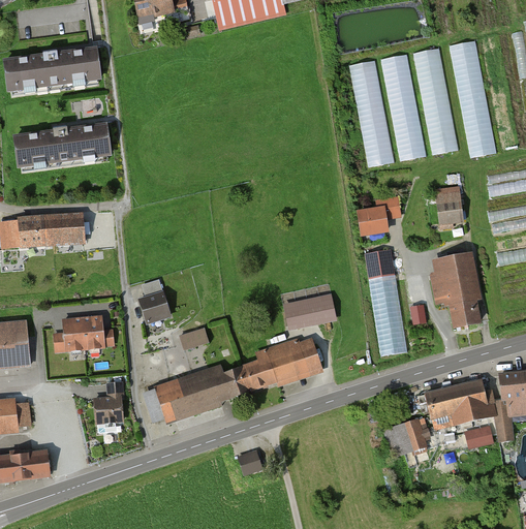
[(174,0),(136,0),(142,23),(178,13),(174,0)]
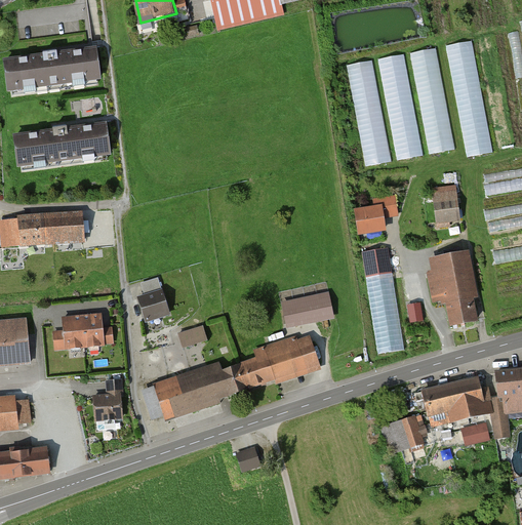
[(466,157),(492,152),(472,40),(445,45),(466,157)]
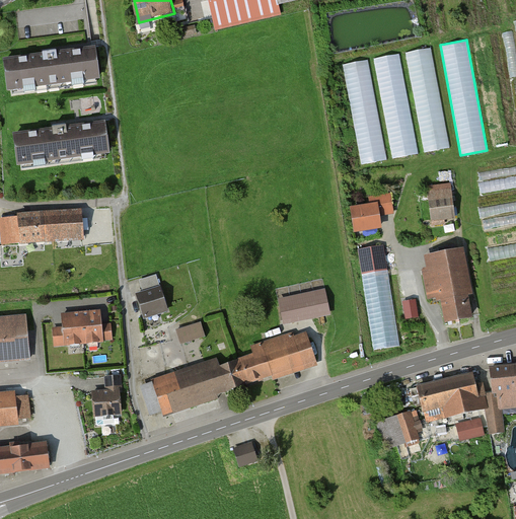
[(407,51),(421,152),(447,148),(432,48),(407,51)]
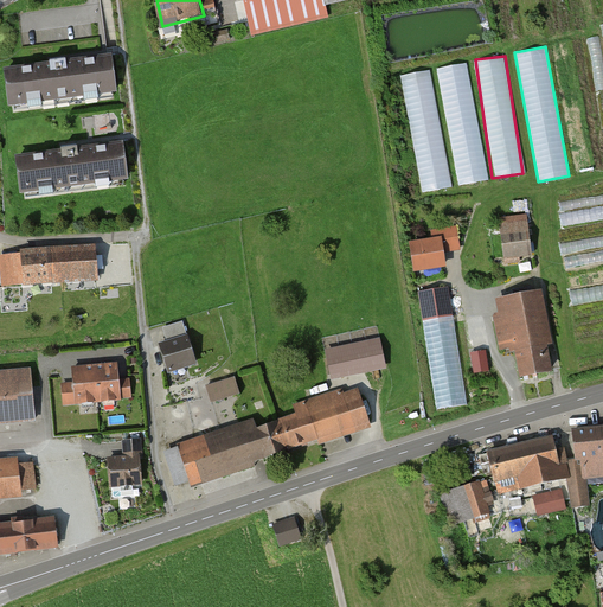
[(108,59),(0,74),(0,83),(4,112),(113,97),(108,59)]
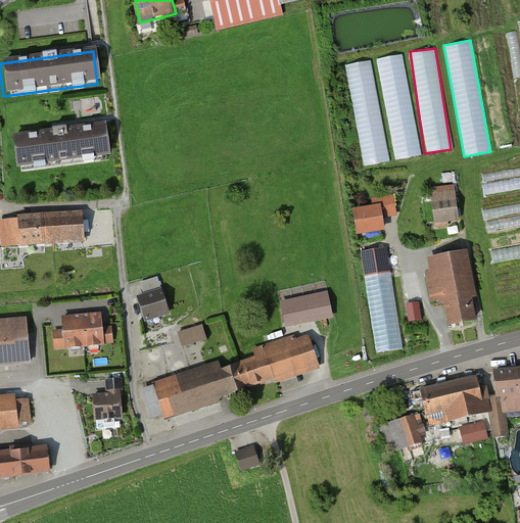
[(403,54),(377,58),(393,159),(419,155),(403,54)]
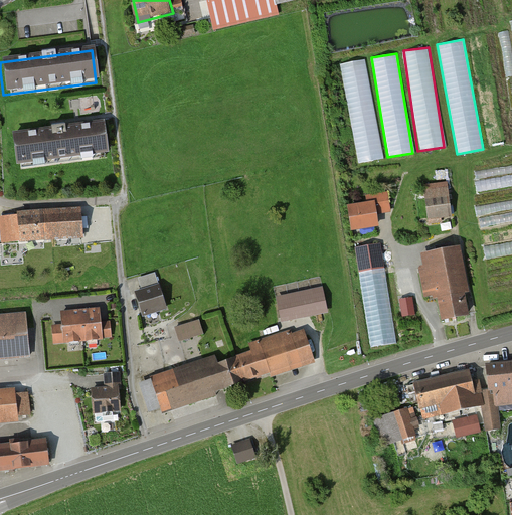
[(364,59),(339,63),(357,163),(382,159),(364,59)]
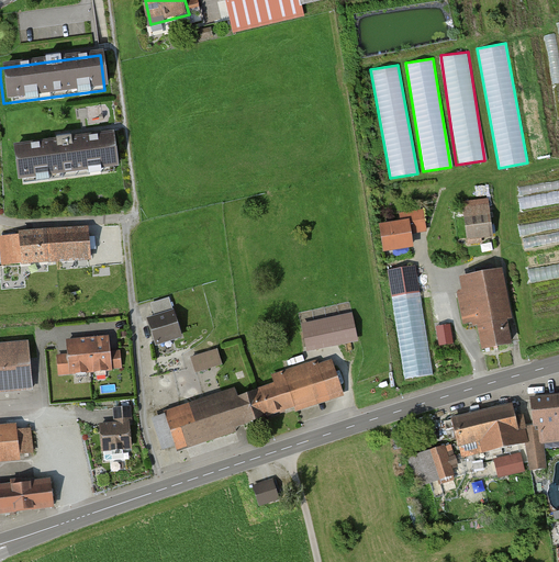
[(110,137),(11,149),(15,186),(114,173),(110,137)]
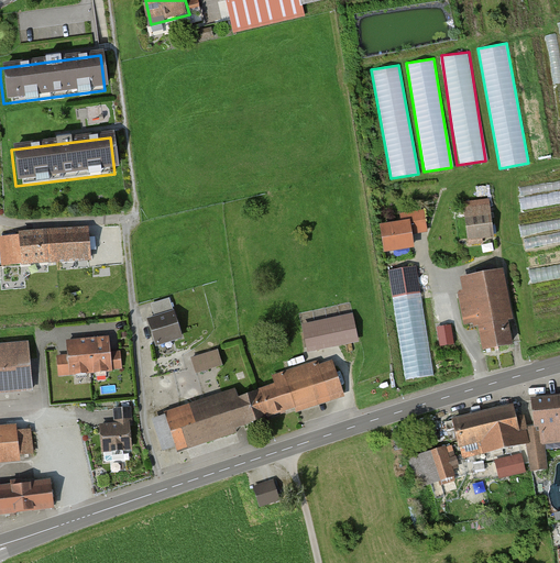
[(462,200),(468,242),(496,238),(491,197),(462,200)]
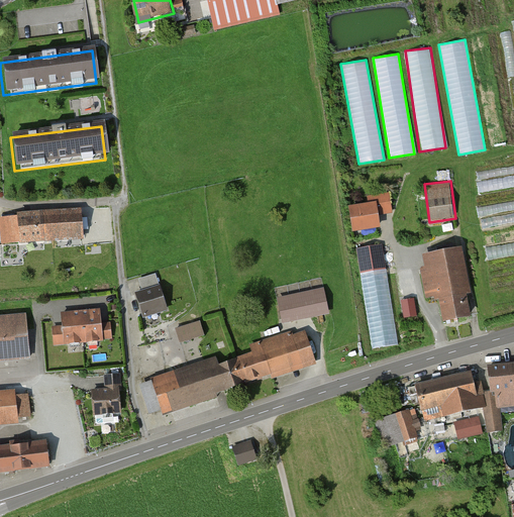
[(394,212),(391,191),(378,193),(381,213),(394,212)]
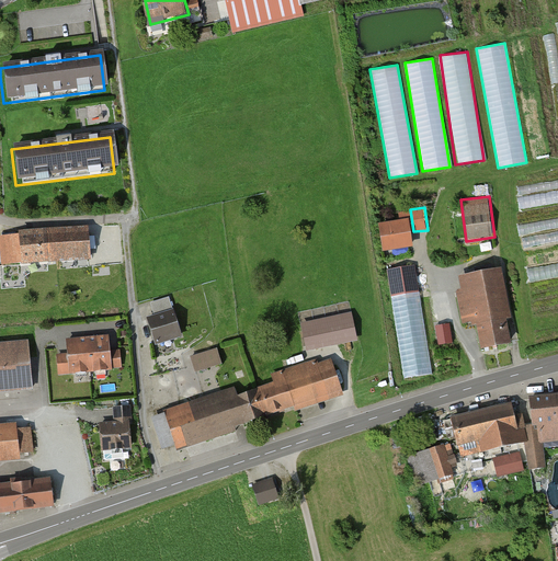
[(379,224),(383,250),(414,247),(411,219),(379,224)]
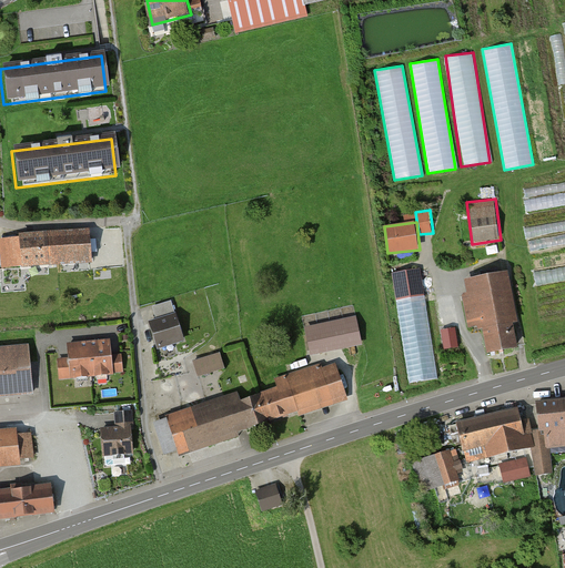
[(88,229),(19,233),(21,269),(90,264),(88,229)]
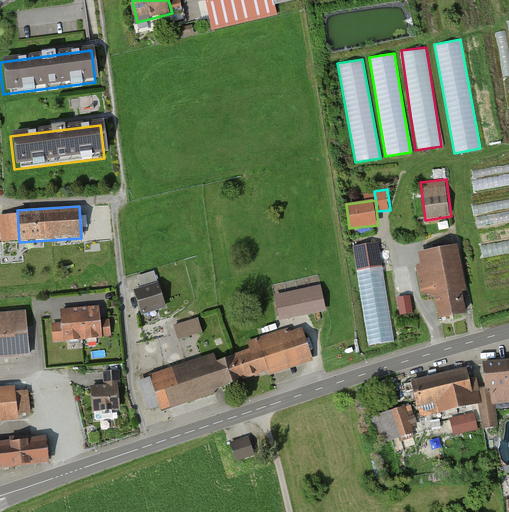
[(393,340),(377,242),(352,246),(368,343),(393,340)]
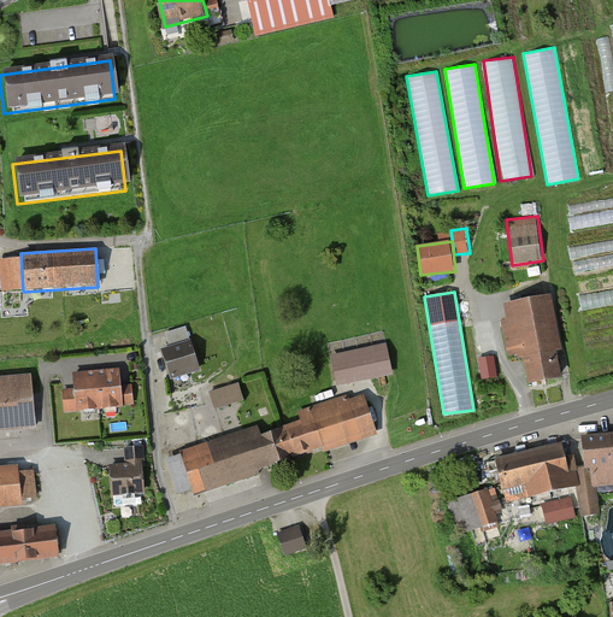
[(555,377),(538,293),(519,297),(520,303),(507,305),(511,321),(502,322),(508,353),(520,351),(528,382),(555,377)]
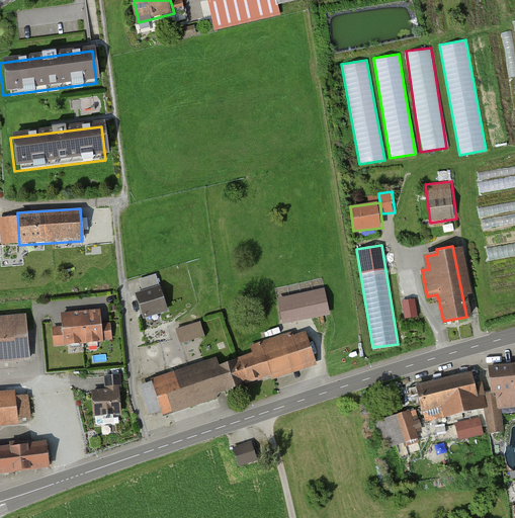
[(160,284),(135,292),(144,320),(169,312),(160,284)]
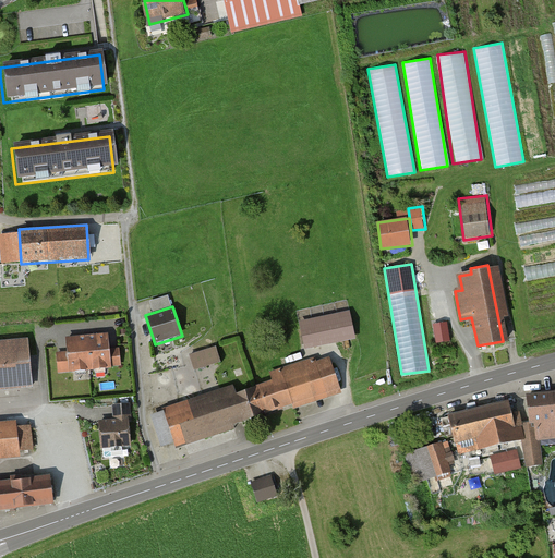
[(303,349),(354,339),(349,311),(298,320),(303,349)]
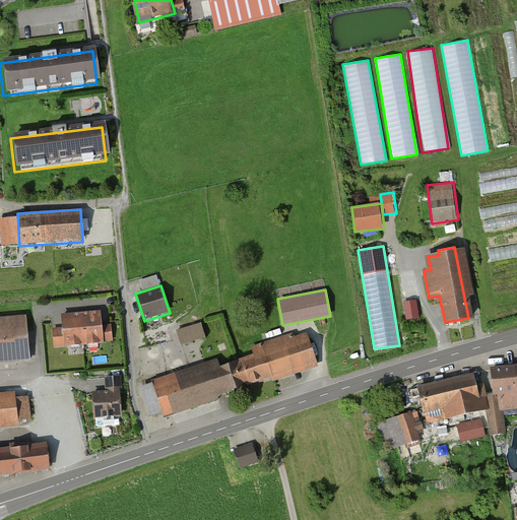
[(400,302),(405,321),(419,317),(414,298),(400,302)]
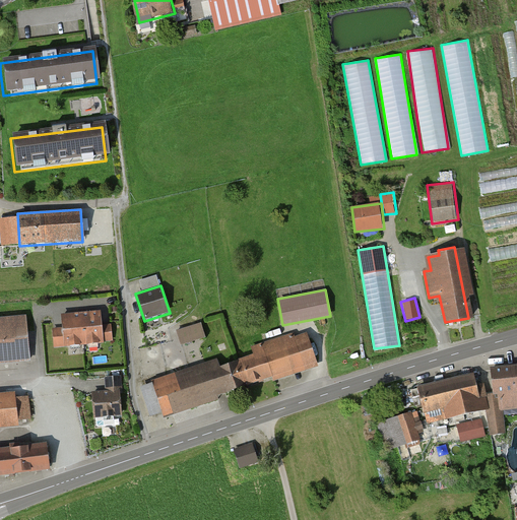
[(100,310),(62,315),(65,344),(104,339),(100,310)]
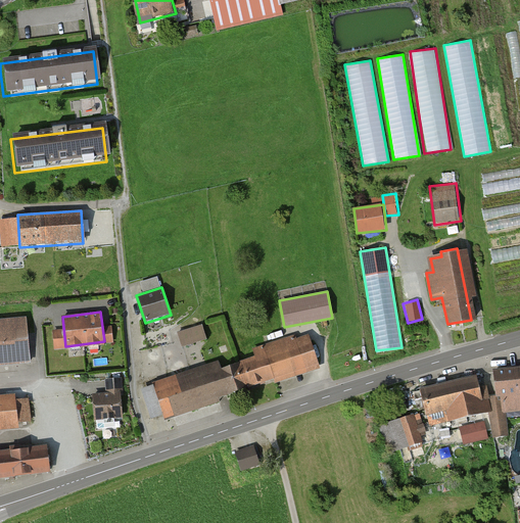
[(28,317),(0,319),(0,364),(32,362),(28,317)]
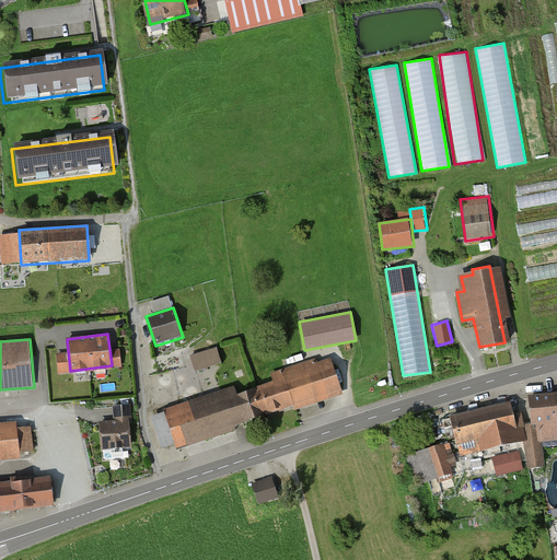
[(218,346),(181,358),(187,375),(224,363),(218,346)]
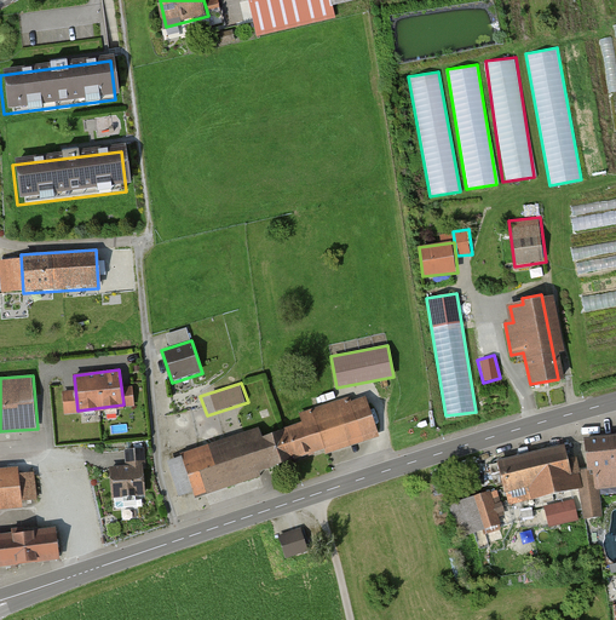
[(288,465),(380,435),(366,392),(274,423),(288,465)]
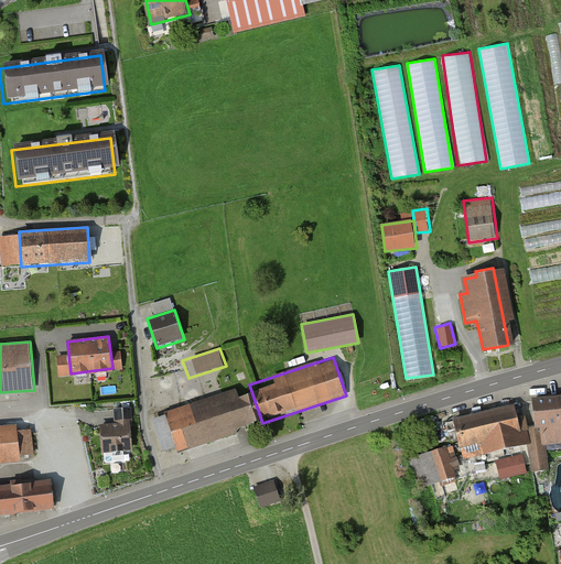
[(179,449),(262,423),(249,384),(166,411),(179,449)]
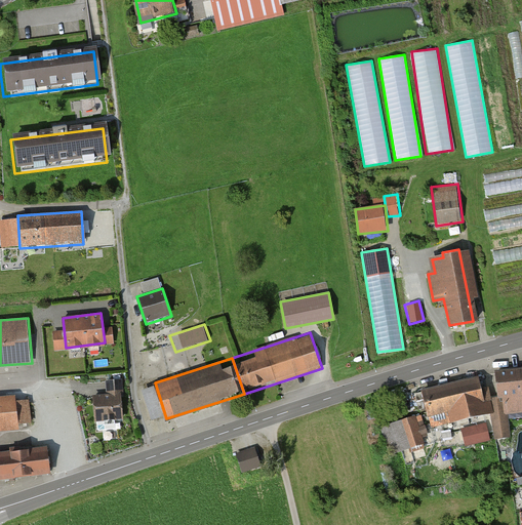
[(521,370),(494,373),(498,400),(489,401),(493,436),(507,434),(505,413),(521,411),(520,395),(521,394),(521,370)]
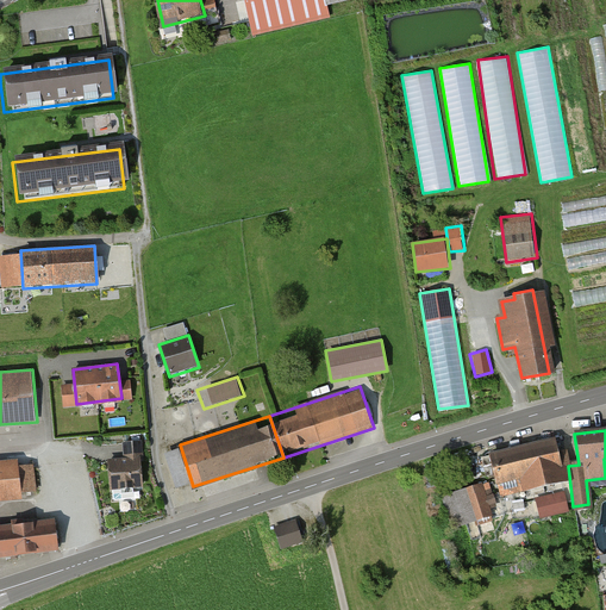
[(553,441),(479,458),(483,477),(492,474),(494,484),(519,478),(523,491),(568,480),(564,466),(566,466),(563,452),(555,454),(553,441)]
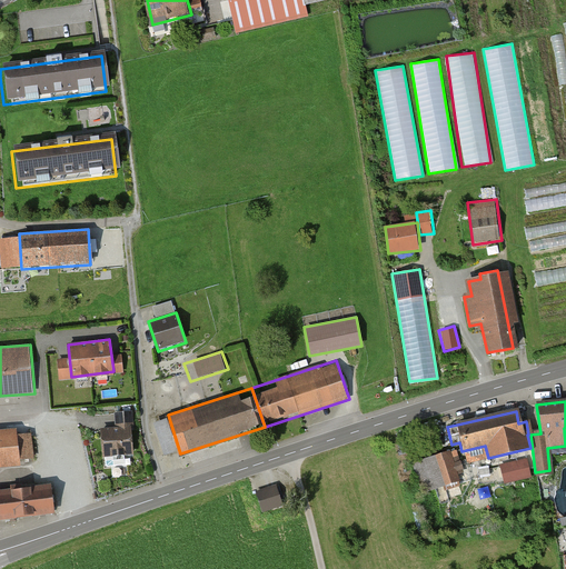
[(131,428),(101,431),(105,463),(135,460),(131,428)]
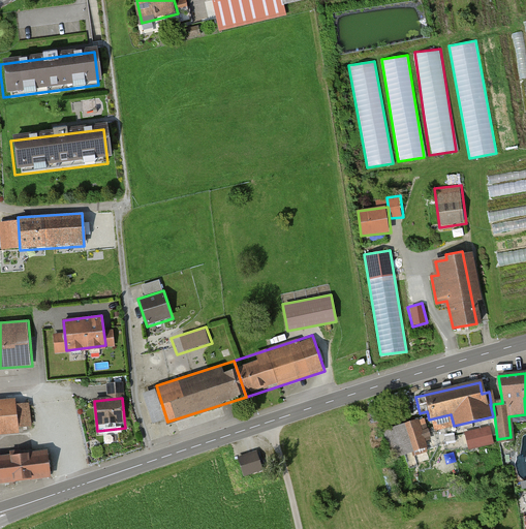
[(18,401),(0,402),(0,433),(20,432),(18,401)]
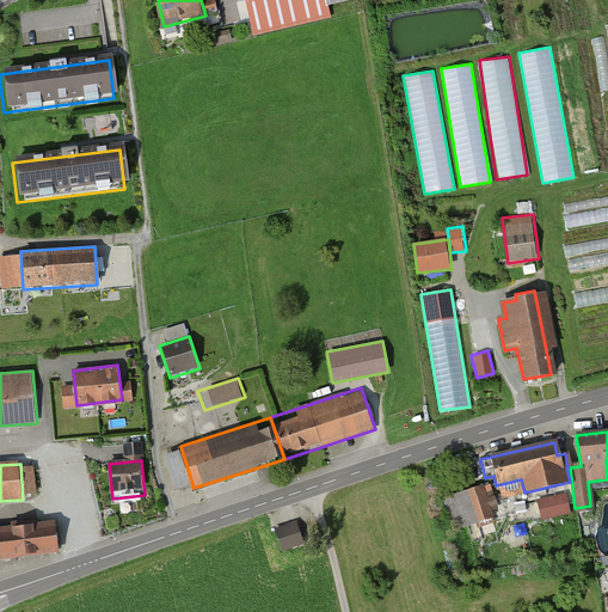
[(489,516),(479,487),(443,499),(453,528),(489,516)]
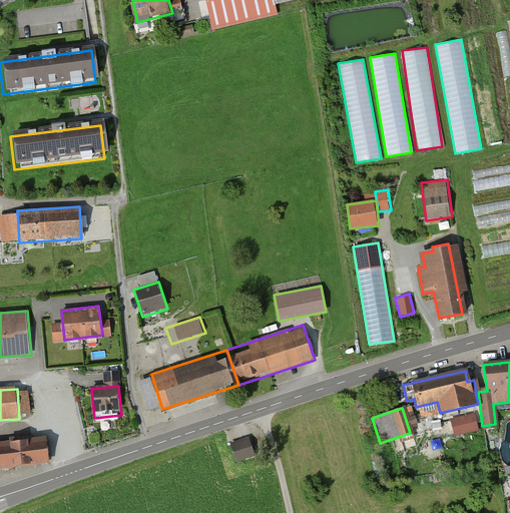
[(472,415),(457,419),(460,433),(475,429),(472,415)]
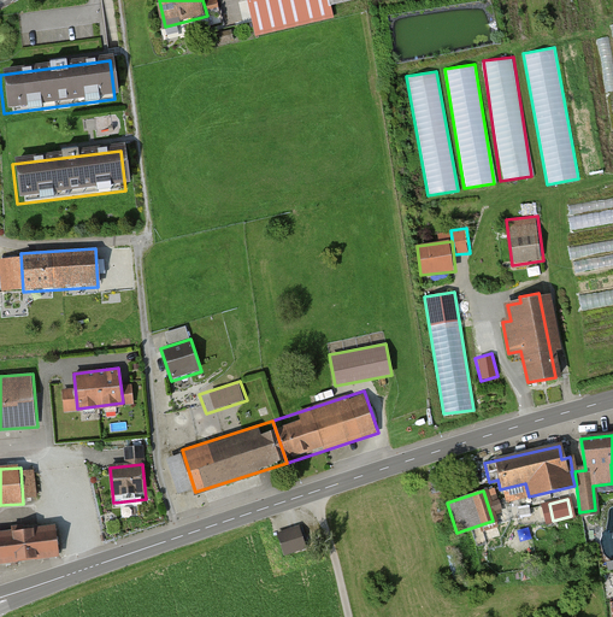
[(57,523),(0,528),(0,563),(60,557),(57,523)]
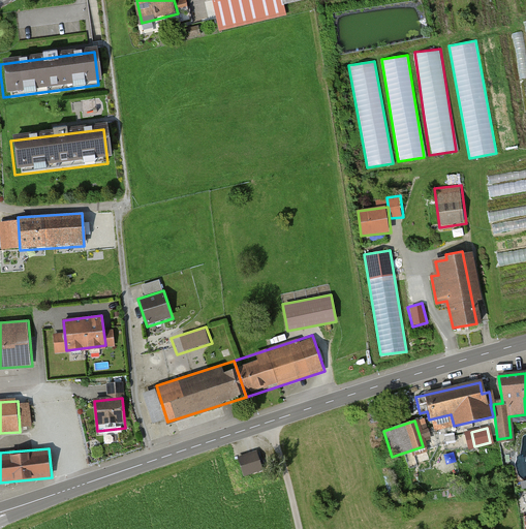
[(242,476),(261,472),(256,450),(237,456),(242,476)]
